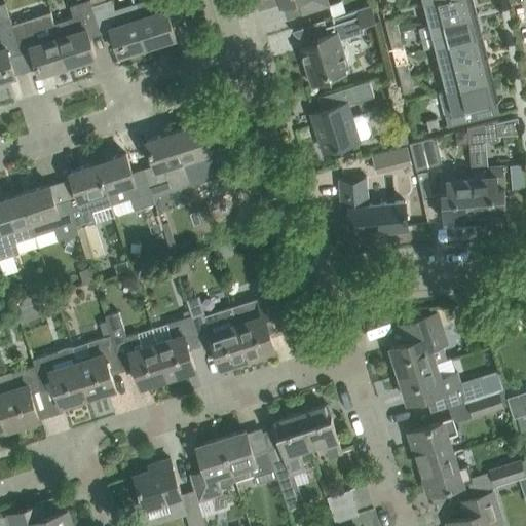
[(90,4),(89,0),(83,0),(78,1),(70,4),(74,16),(54,22),(68,64),(96,55),(88,31),(99,28),(90,4)]
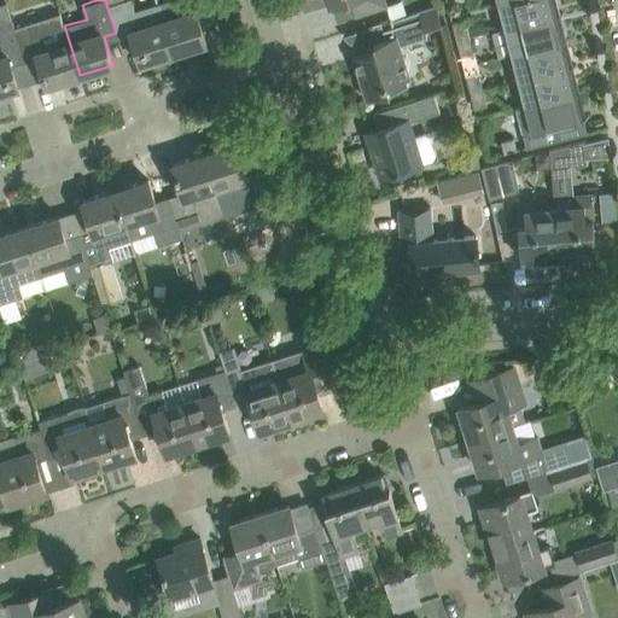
[(158,4),(136,11),(133,0),(121,0),(106,5),(116,33),(117,39),(118,39),(132,35),(140,64),(174,53),(158,4)]
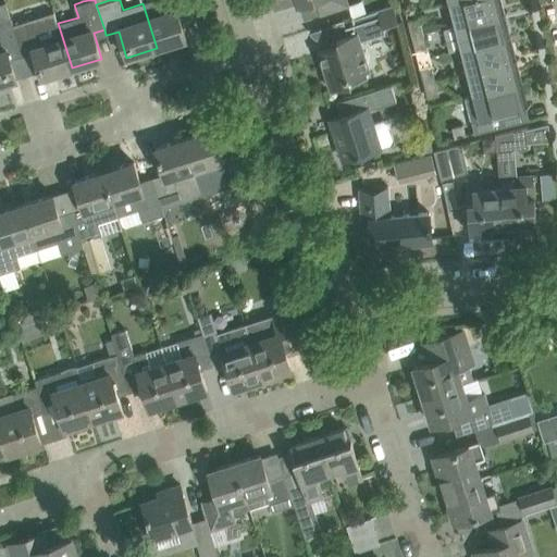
[(152,0),(143,3),(157,48),(186,38),(177,12),(190,9),(187,0),(152,0)]
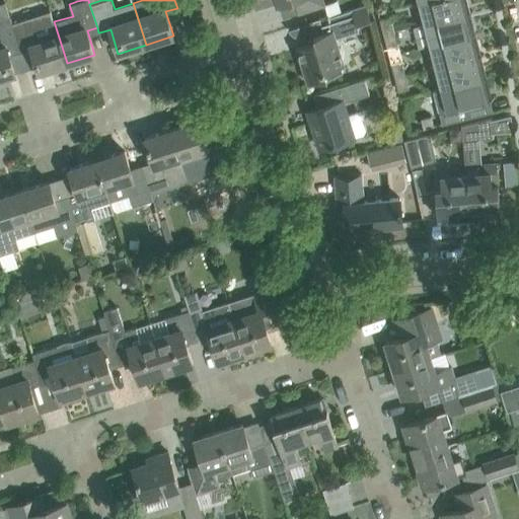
[(322,0),(277,0),(279,5),(295,0),(298,0),(303,11),(322,5),(324,4),(322,0)]
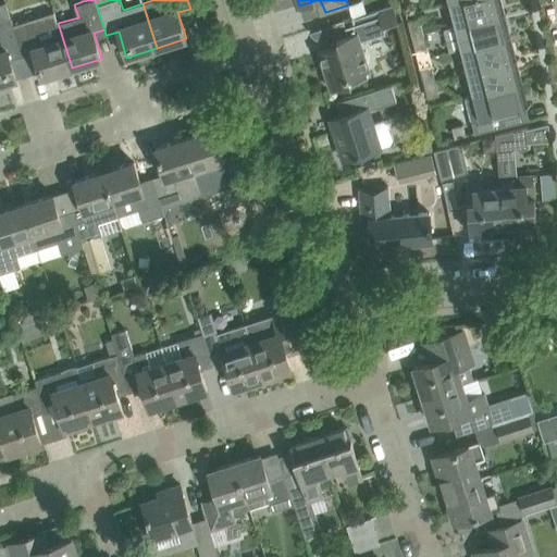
[(455,0),(450,1),(456,24),(499,13),(496,0),(455,0)]
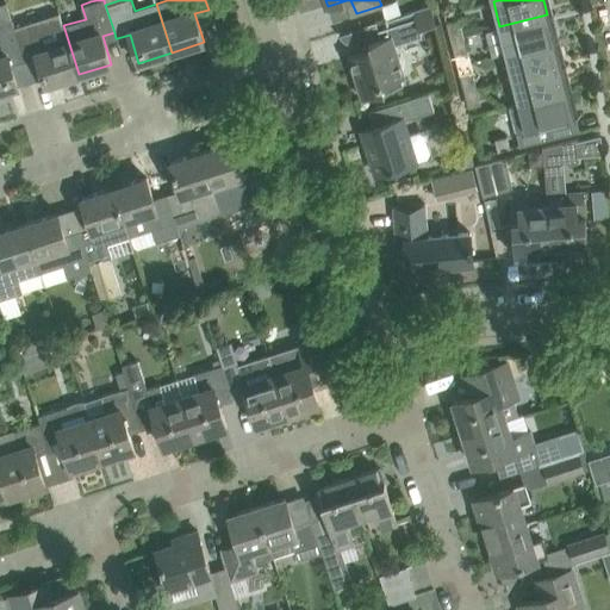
[(13,27),(11,20),(5,4),(0,4),(0,92),(18,86),(10,57),(22,54),(13,27)]
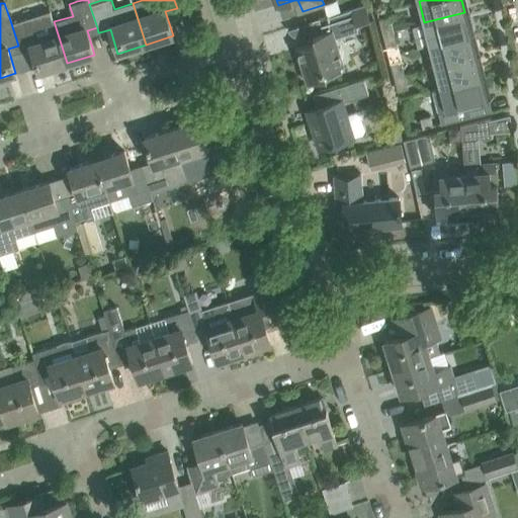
[(355,23),(369,19),(365,5),(361,6),(340,13),(340,15),(329,18),(330,23),(321,25),(319,19),(309,22),(313,35),(315,41),(296,48),(308,83),(327,77),(327,79),(342,72),(340,66),(343,65),(335,38),(357,31),(355,23)]
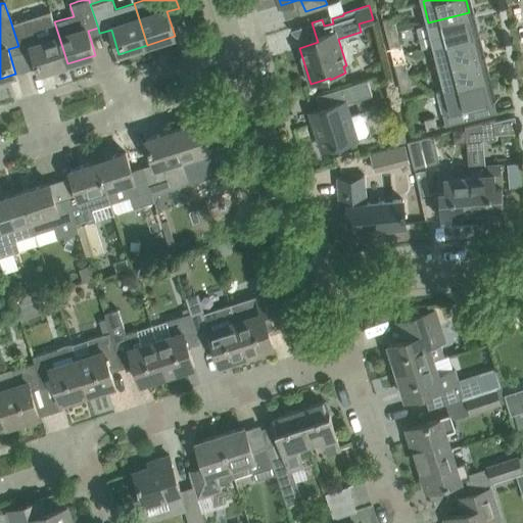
[(51,11),(11,24),(18,46),(20,52),(21,52),(32,48),(40,73),(67,63),(54,21),(51,11)]
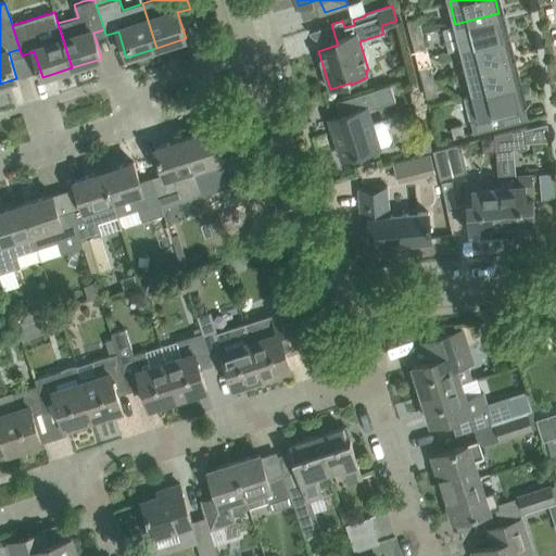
[(455,24),(460,48),(505,36),(498,13),(455,24)]
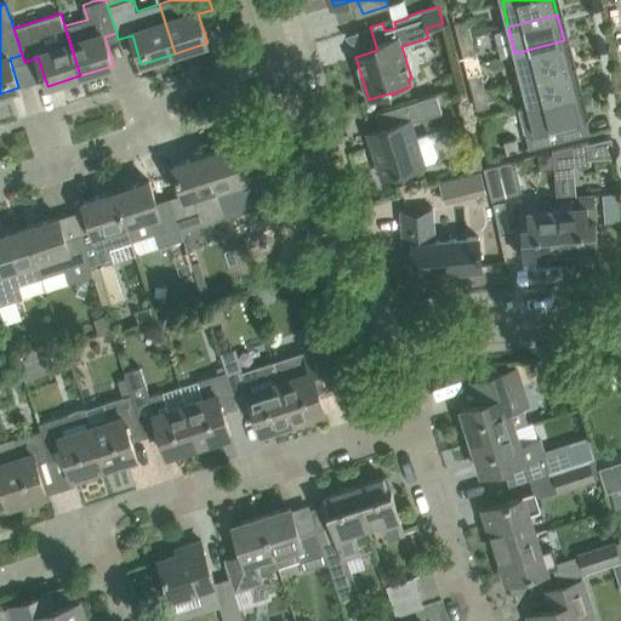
[(472,36),(472,38),(505,29),(503,27),(500,28),(493,26),(471,30),(467,18),(455,22),(459,40),(472,36)]
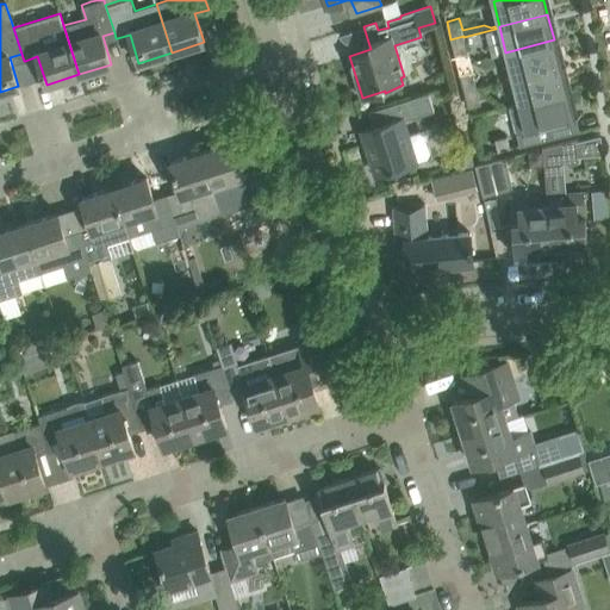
[(468,54),(464,37),(464,36),(450,39),(455,57),(468,54)]
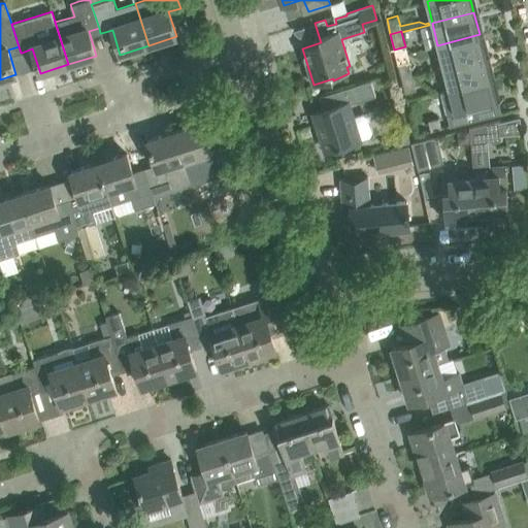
[(443,67),(485,56),(480,34),(437,45),(443,67)]
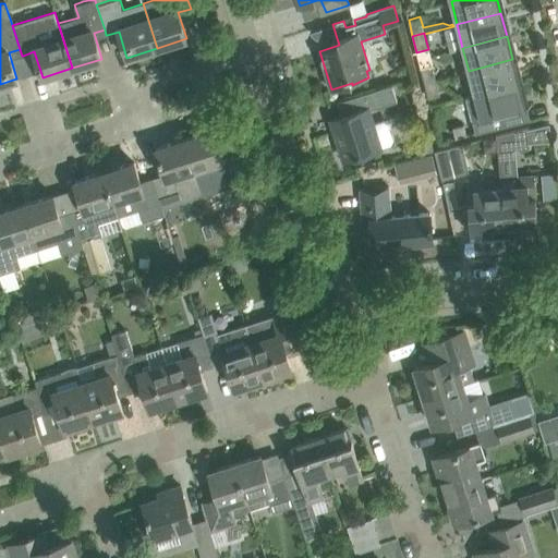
[(512,59),(469,71),(474,95),(518,83),(512,59)]
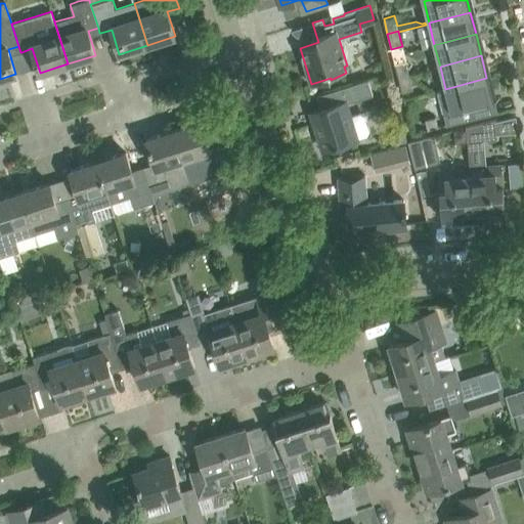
[(395,63),(398,78),(408,75),(405,60),(395,63)]
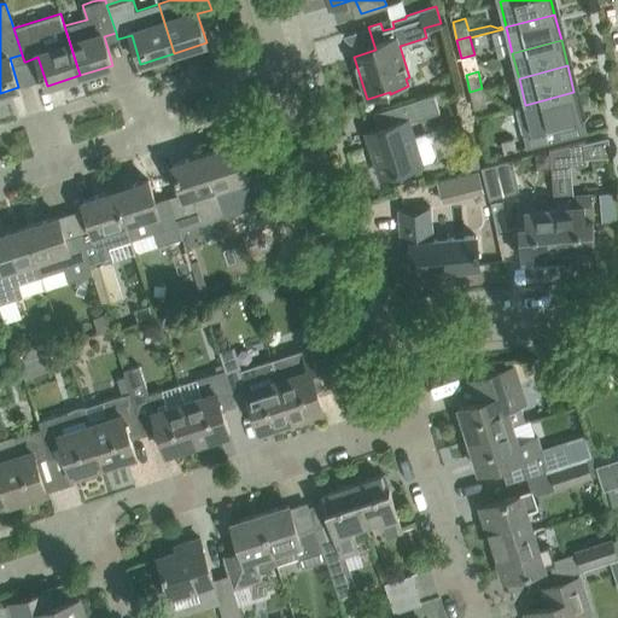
[(482,88),(470,92),(474,109),(487,106),(482,88)]
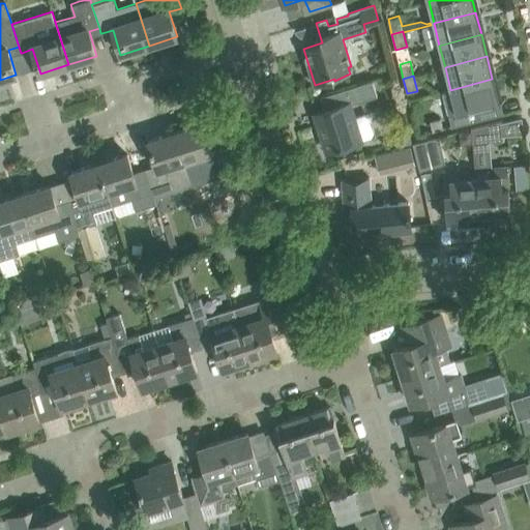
[(492,79),(450,90),(443,92),(451,127),(460,125),(460,124),(471,122),(504,114),(503,113),(501,113),(498,102),(506,100),(505,99),(498,101),(492,79)]
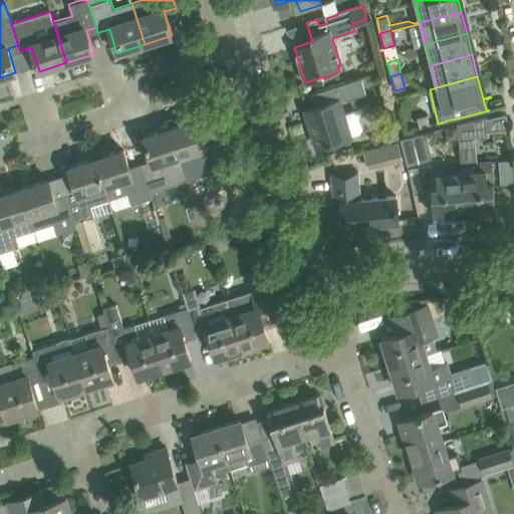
[(322,103),(305,109),(306,112),(307,111),(309,117),(307,117),(317,148),(336,142),(350,137),(360,134),(362,130),(357,113),(353,110),(343,113),(339,102),(351,98),(365,93),(360,77),(346,82),(337,85),(318,91),(322,103)]
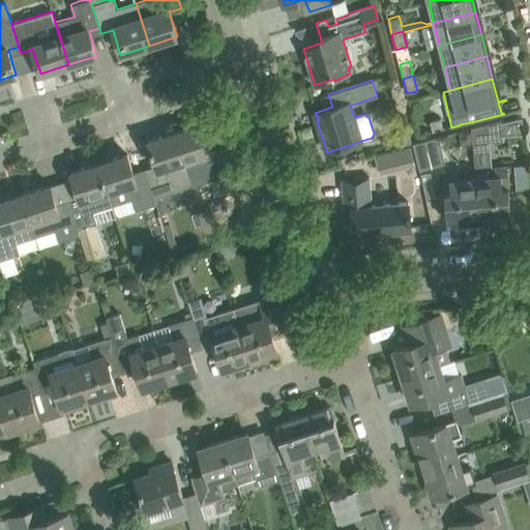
[(430,122),(433,133),(444,129),(441,119),(430,122)]
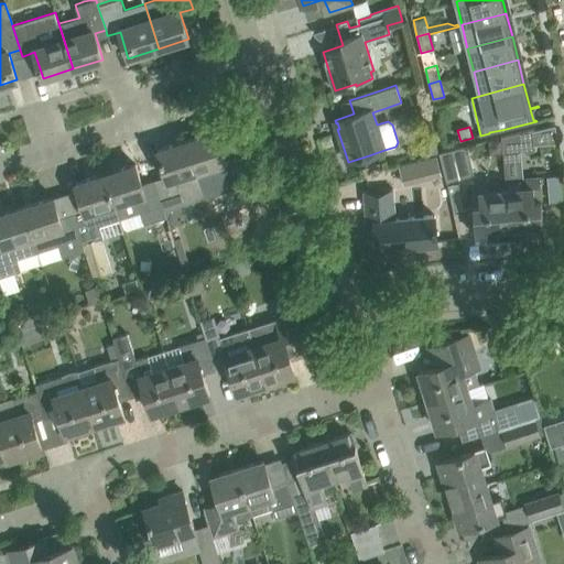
[(535,148),(533,129),(501,138),(503,152),(535,148)]
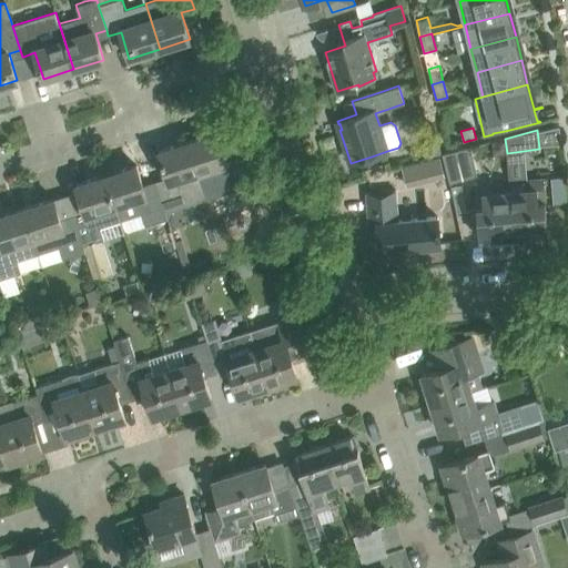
[(229,192),(251,185),(241,154),(227,159),(219,131),(189,141),(203,188),(225,181),(229,192)]
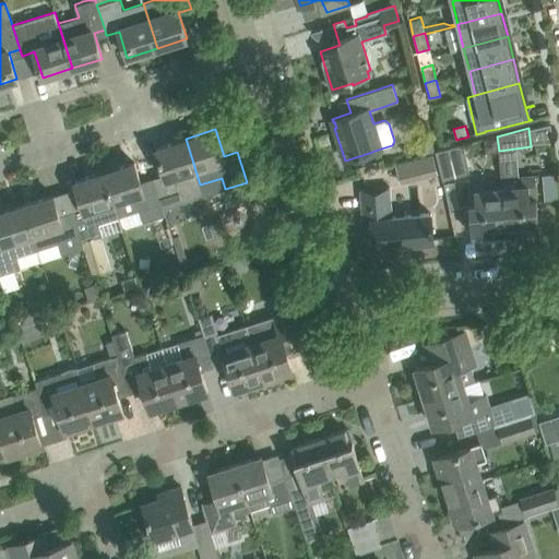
[(165,175),(153,179),(163,209),(169,206),(185,201),(204,195),(200,185),(186,139),(156,149),(165,175)]
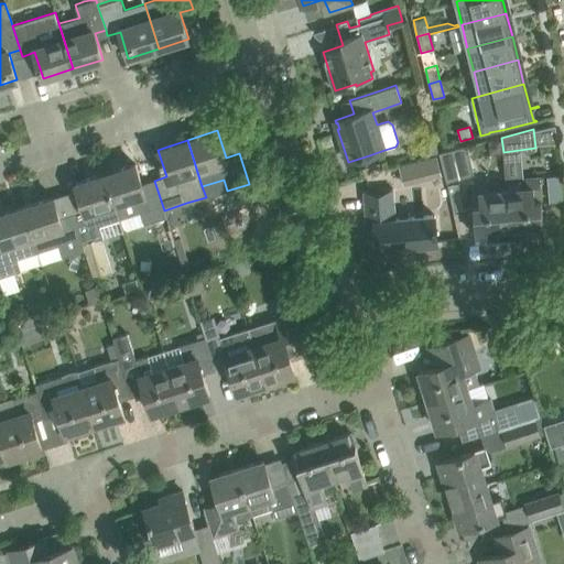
[(465,144),(440,151),(447,182),(473,175),(465,144)]
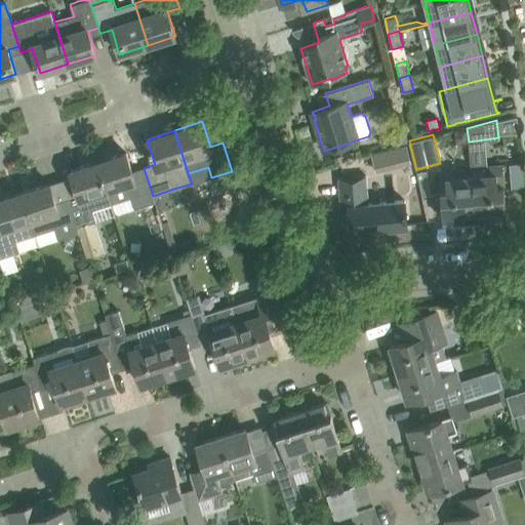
[(406,145),(389,149),(394,168),(411,163),(406,145)]
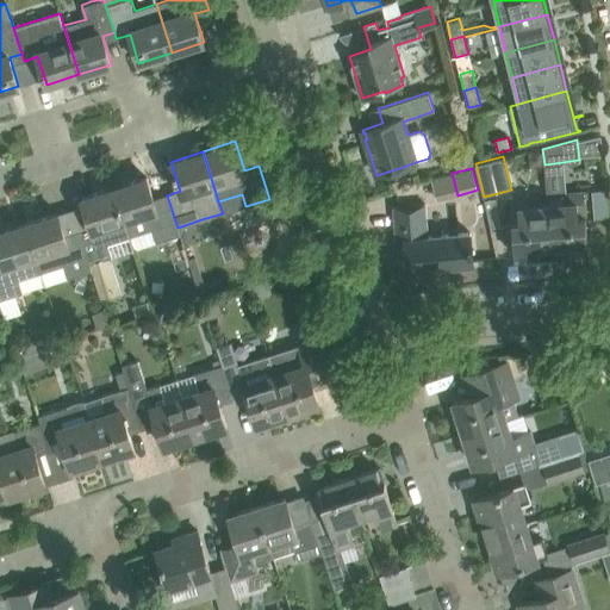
[(168,201),(156,206),(147,178),(114,187),(130,236),(154,228),(157,242),(166,240),(180,235),(167,195),(166,195),(168,201)]
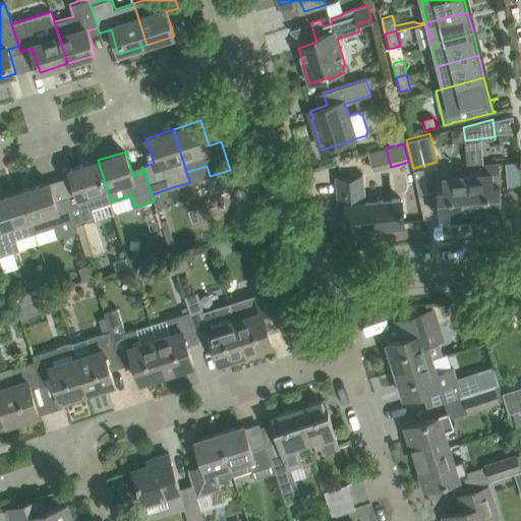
[(77,193),(67,197),(77,231),(80,240),(85,254),(103,249),(93,219),(94,219),(95,219),(92,208),(111,201),(98,160),(70,169),(71,175),(77,193)]
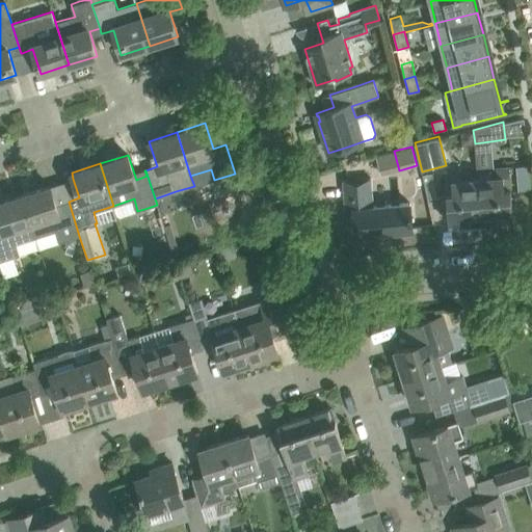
[(477,179),(481,224),(493,223),(493,219),(513,217),(509,167),(493,168),(494,178),(477,179)]
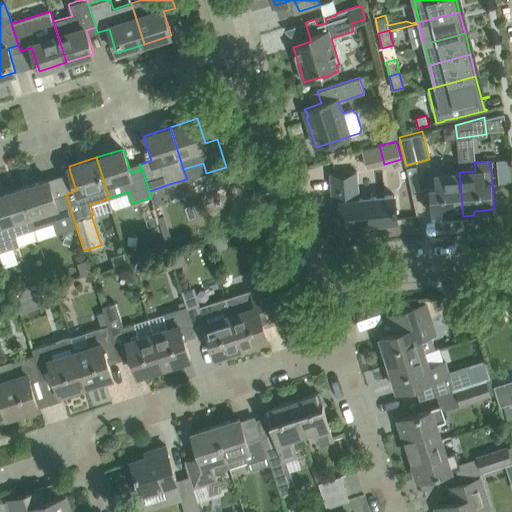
[(428,167),(430,194),(432,214),(452,213),(452,217),(463,216),(459,172),(444,174),(444,166),(428,167)]
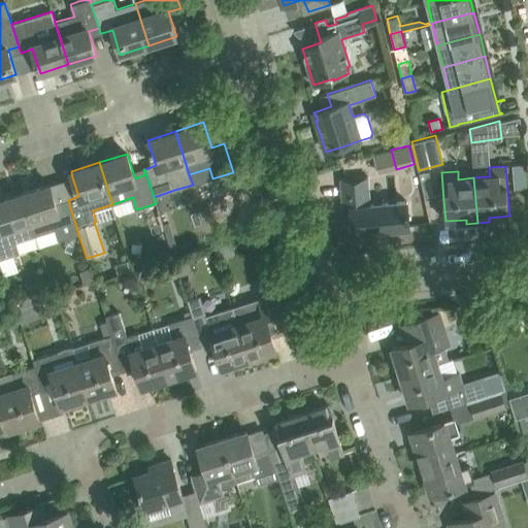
[(409,229),(407,208),(407,201),(370,205),(368,176),(340,178),(343,207),(350,206),(352,233),(409,229)]
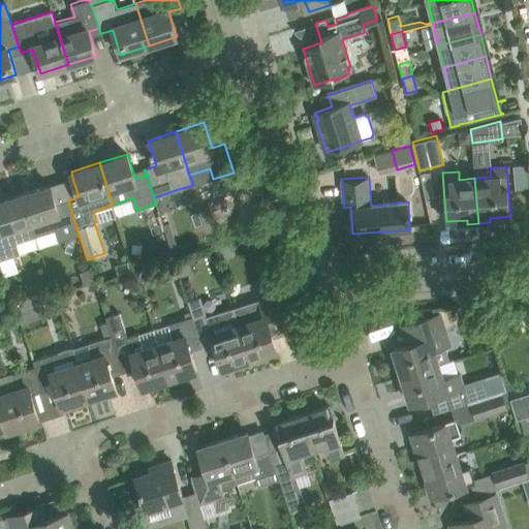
[(68,207),(58,210),(51,185),(23,194),(36,236),(56,229),(60,241),(65,239),(79,235),(68,200),(67,200),(68,207)]
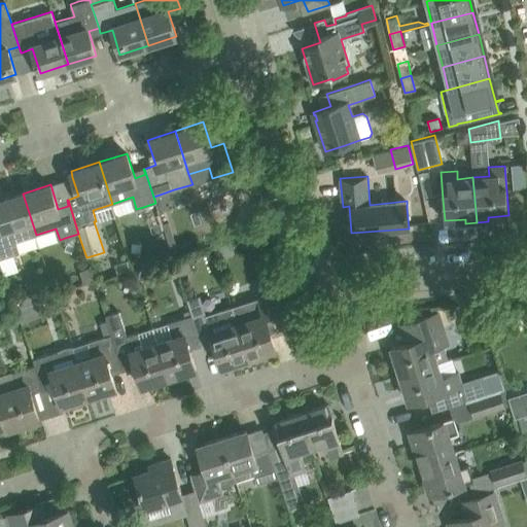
[(16,241),(36,235),(23,194),(0,200),(0,220),(2,226),(0,226),(0,257),(0,258),(20,252),(16,241)]
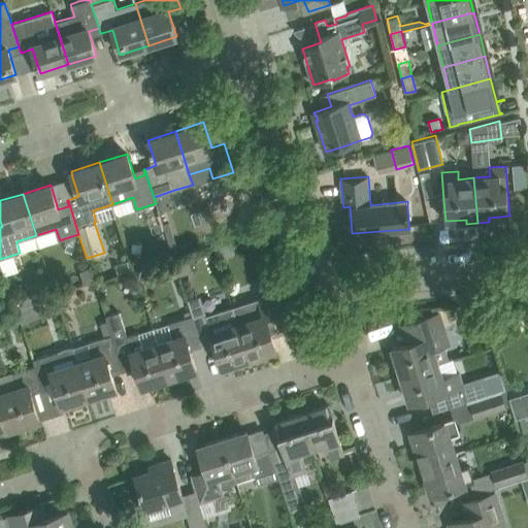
[(156,264),(173,259),(168,243),(166,244),(166,242),(150,248),(156,264)]
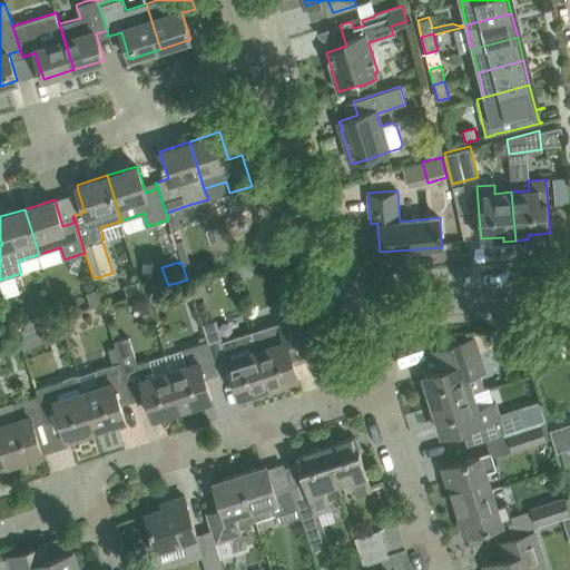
[(138,281),(124,285),(127,296),(141,292),(138,281)]
